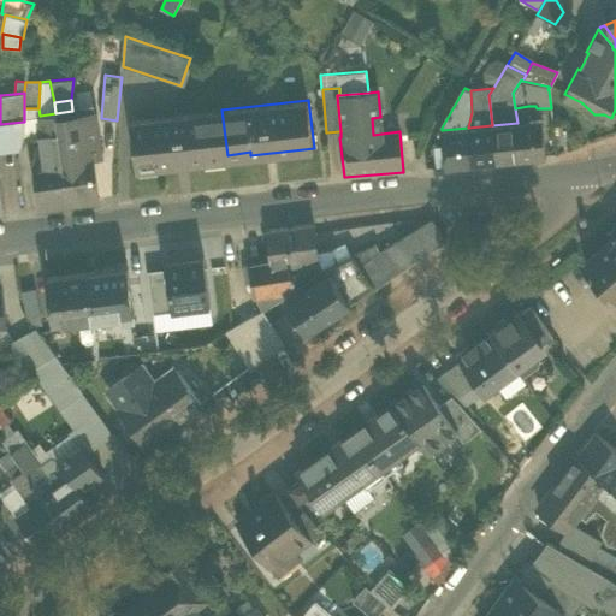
[(515,108),(517,123),(529,122),(528,106),(515,108)]
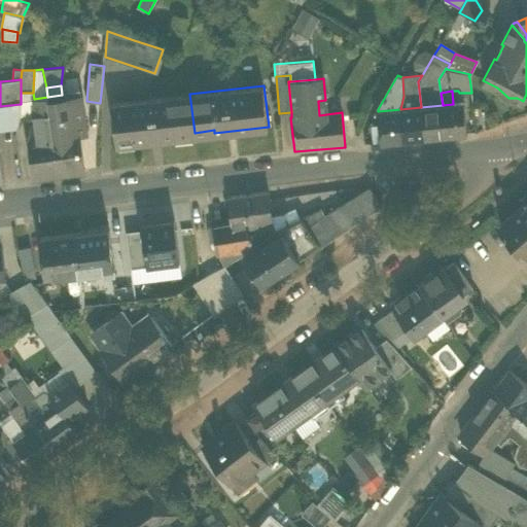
[(21,104),(20,119),(36,117),(34,99),(33,93),(21,93),(21,104)]
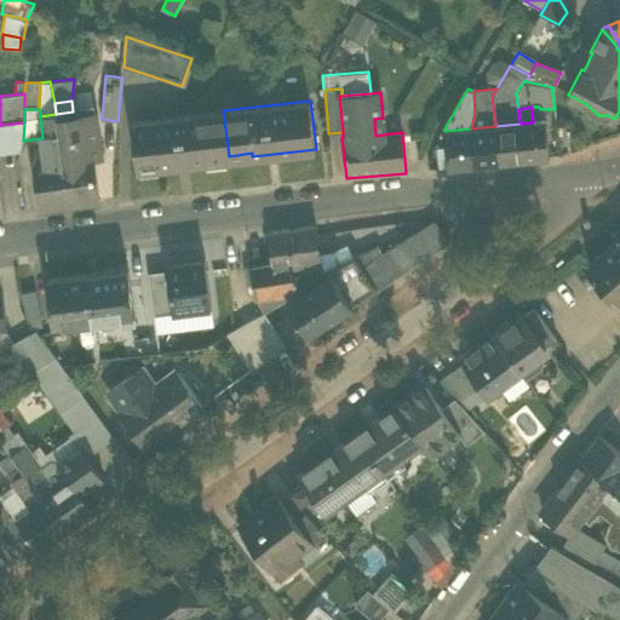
[(206,159),(229,156),(223,110),(133,120),(138,170),(207,161),(206,159)]
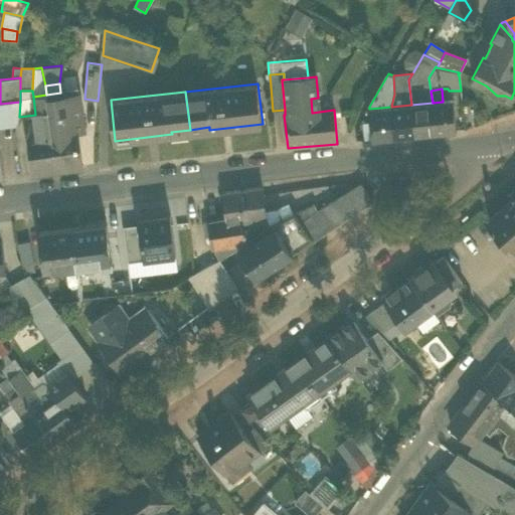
[(60,93),(46,95),(57,168),(81,165),(76,132),(84,131),(79,96),(64,98),(64,93),(60,93)]
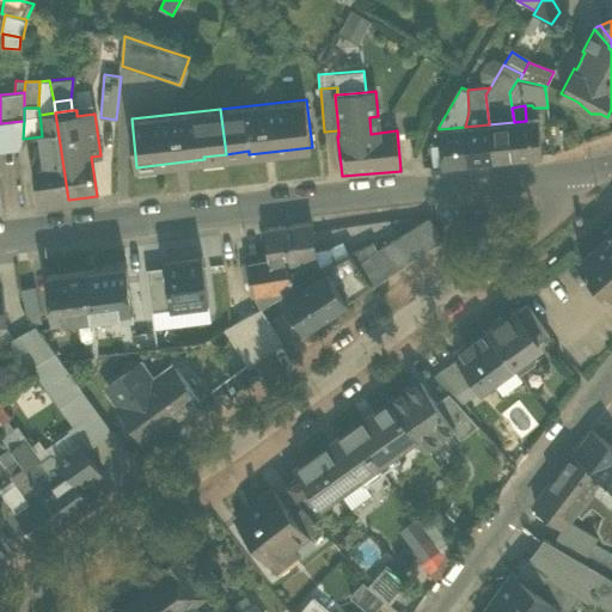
[(41,204),(68,200),(55,112),(40,115),(42,136),(43,145),(36,146),(35,160),(41,204)]
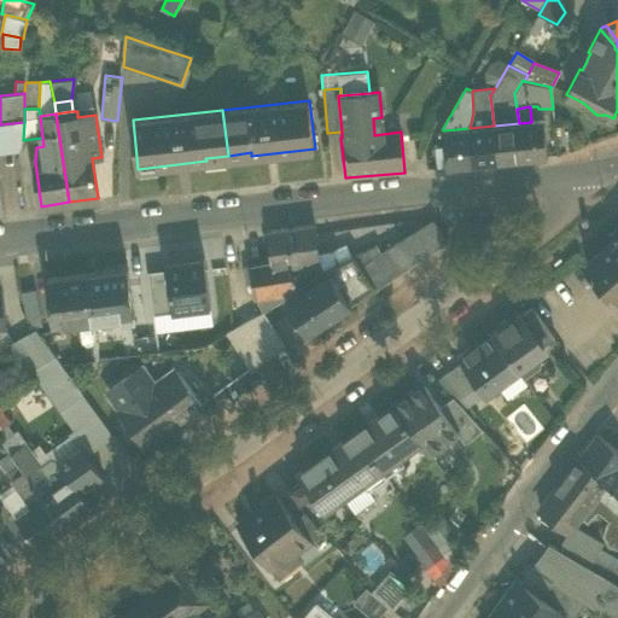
[(374,135),(383,134),(382,117),(373,118),(374,135)]
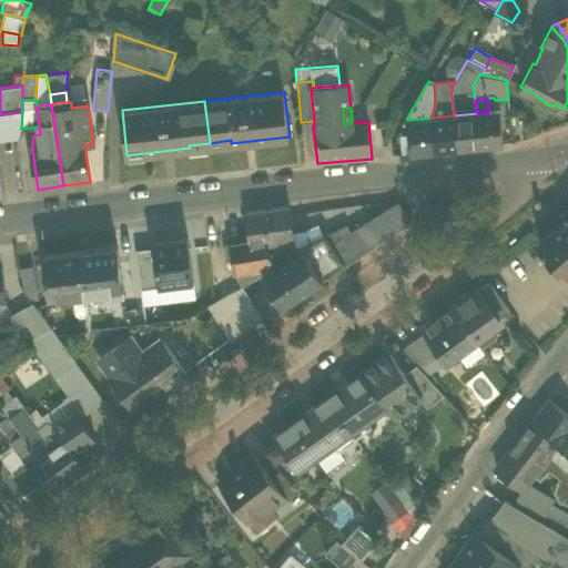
[(500,111),(488,112),(477,113),(480,146),(504,144),(500,111)]
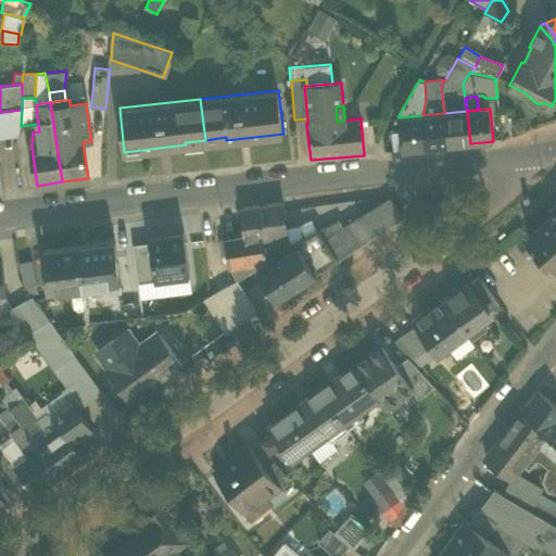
[(0,112),(0,137),(19,135),(21,126),(22,110),(0,112)]
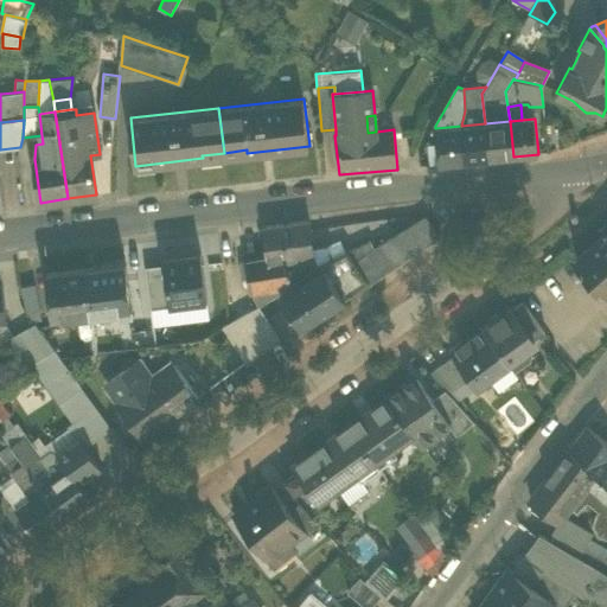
[(513,157),(510,121),(485,123),(490,159),(513,157)]
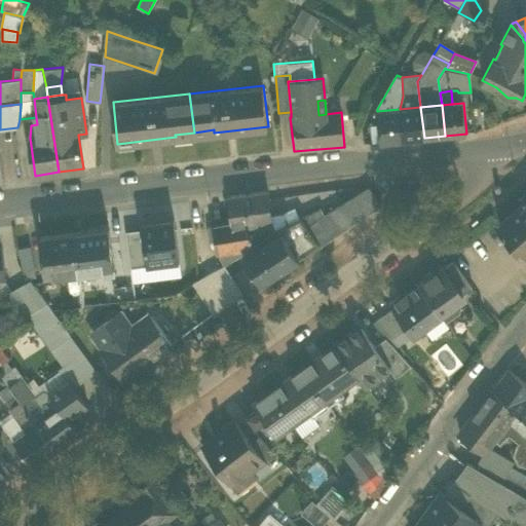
[(424,138),(420,107),(400,109),(403,140),(424,138)]
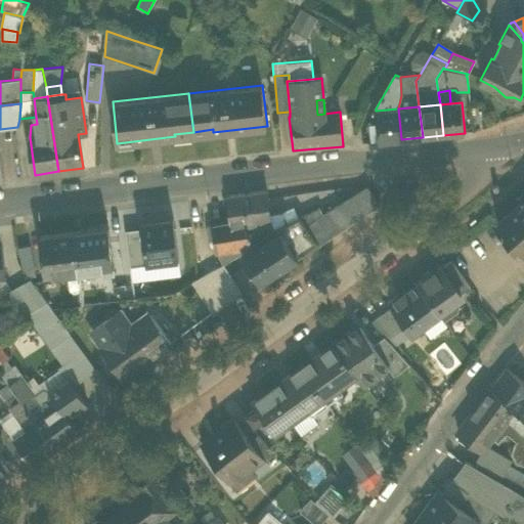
[(401,139),(398,108),(376,111),(379,141),(401,139)]
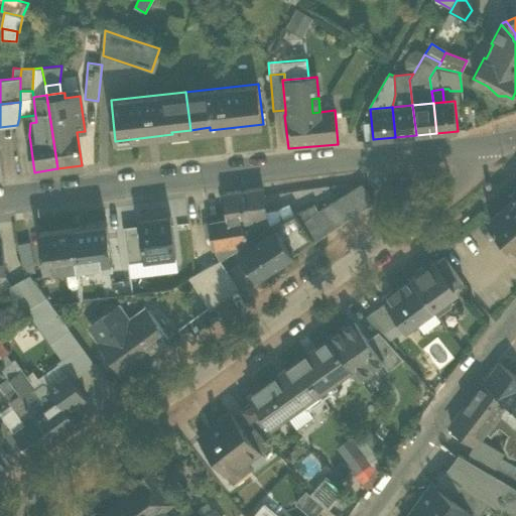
[(313,241),(314,242),(374,203),(362,183),(325,208),(324,207),(318,211),(315,205),(295,214),(313,241)]
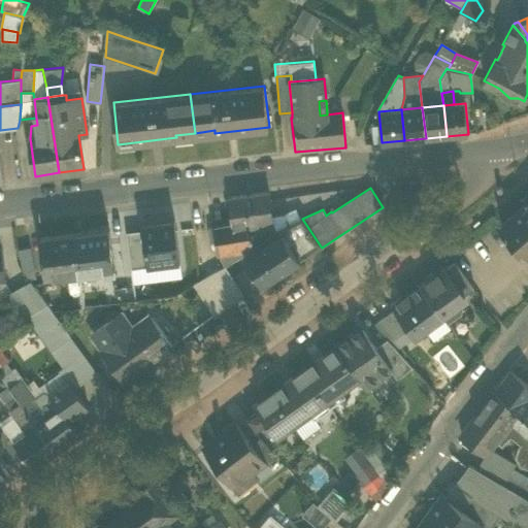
[(246,229),(272,225),(274,233),(281,229),(288,226),(285,215),(271,217),(268,193),(229,197),(232,223),(233,222),(234,231),(246,229)]
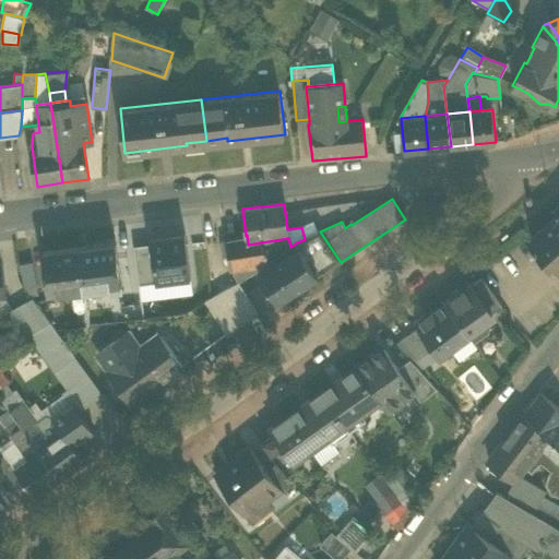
[(554,263),(558,269),(558,214),(558,213),(531,237),(540,248),(537,251),(550,265),(554,263)]
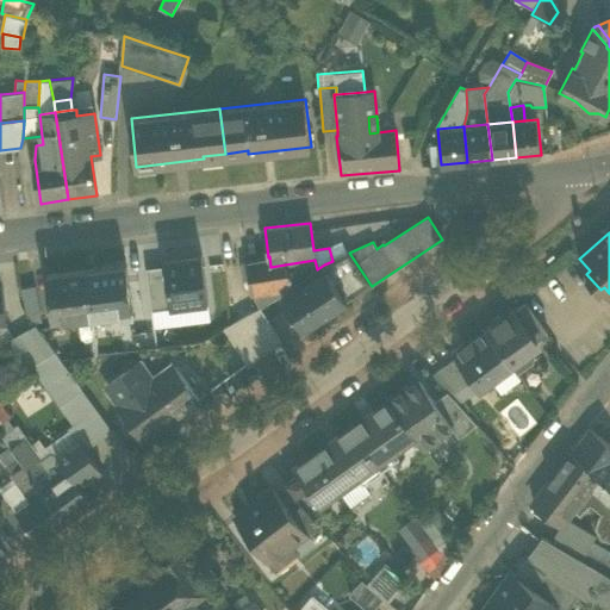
[(324,265),(327,269),(348,300),(371,285),(349,253),(332,261),(324,265)]
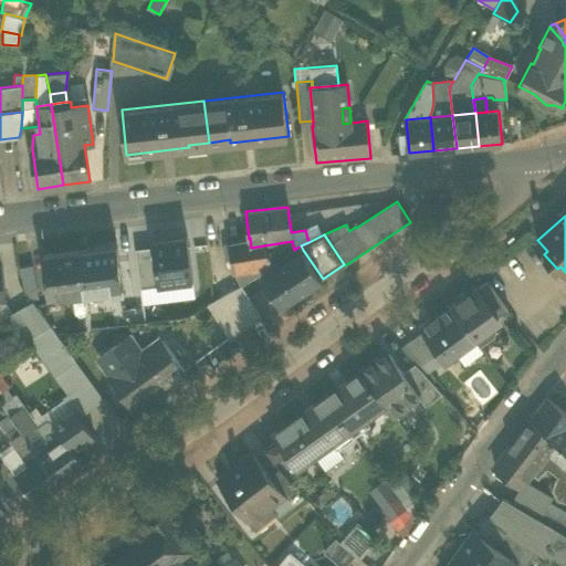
[(187,236),(153,240),(153,247),(158,285),(194,281),(187,236)]
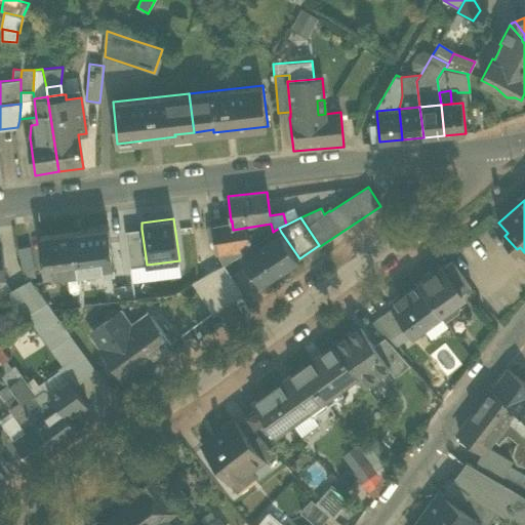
[(251,245),(245,228),(233,230),(232,220),(231,221),(213,225),(214,225),(208,226),(209,240),(215,239),(216,253),(217,253),(224,265),(251,245)]
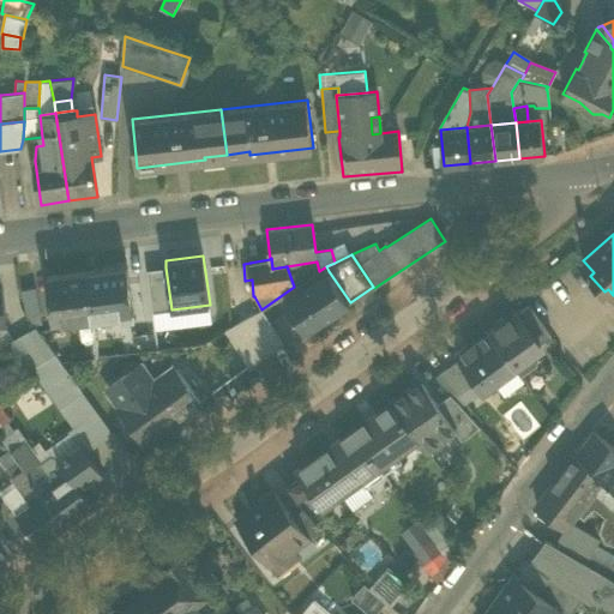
[(287,266),(294,287),(319,271),(317,262),(287,266)]
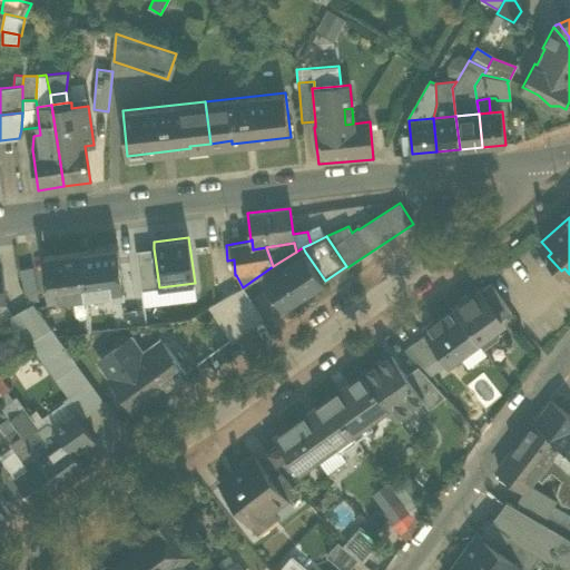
[(118,248),(80,253),(86,295),(111,292),(112,297),(125,296),(118,248)]
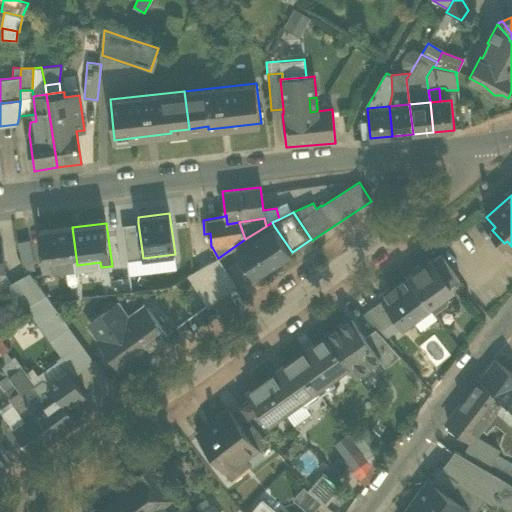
[(143,258),(138,223),(122,225),(127,260),(143,258)]
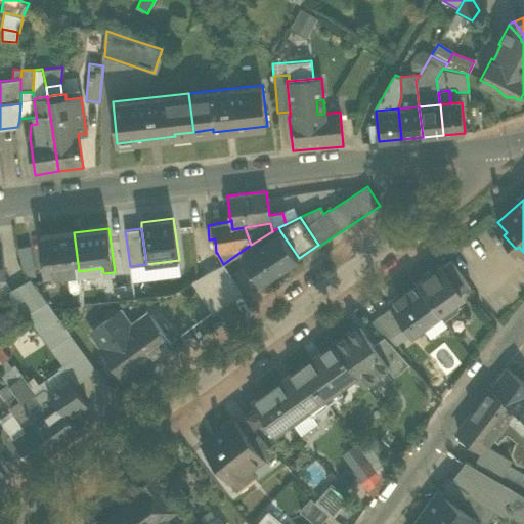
[(261,284),(299,258),(280,231),(243,256),(261,284)]
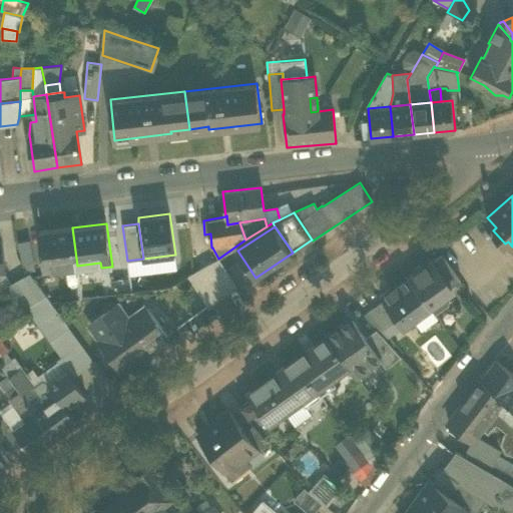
[(50,269),(77,266),(72,227),(39,231),(44,275),(51,274),(50,269)]
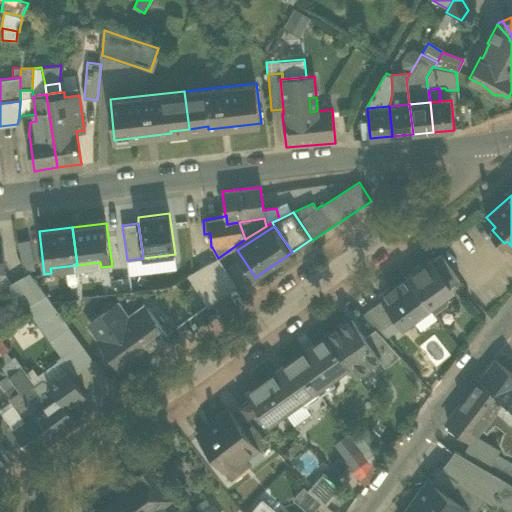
[(30,239),(18,241),(21,262),(33,261),(30,239)]
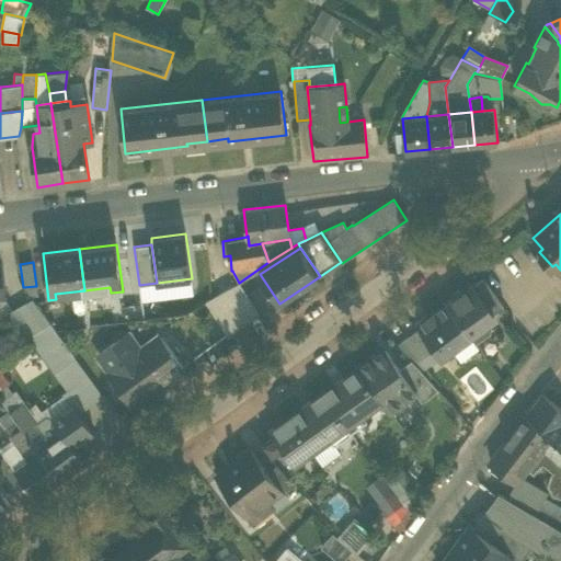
[(473,285),(494,315),(504,307),(484,277),(473,285)]
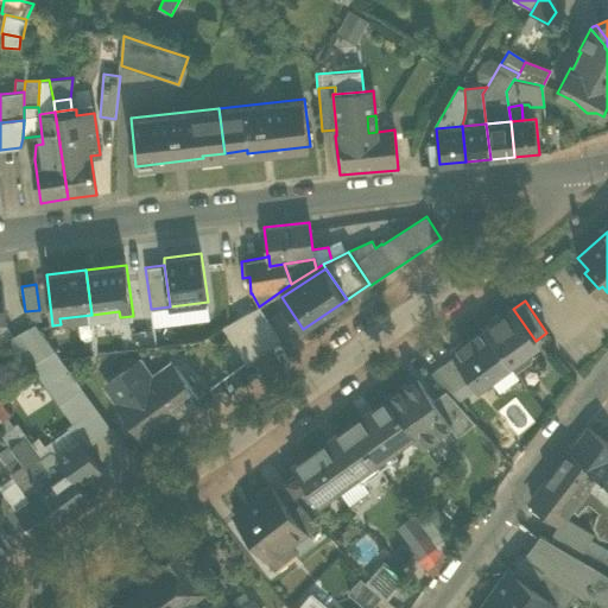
[(170,306),(151,309),(153,325),(209,320),(208,302),(170,306)]
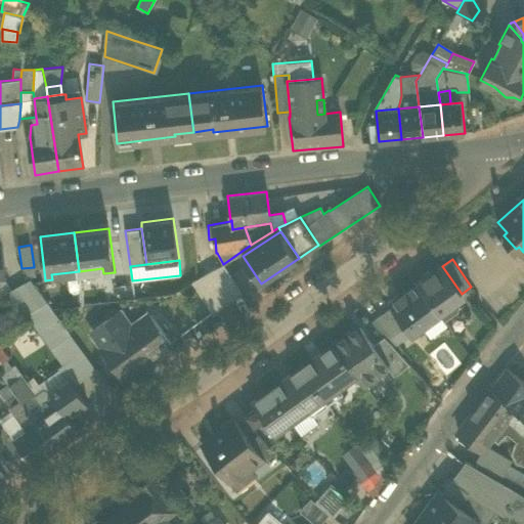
[(213,314),(243,293),(231,275),(223,264),(192,281),(213,314)]
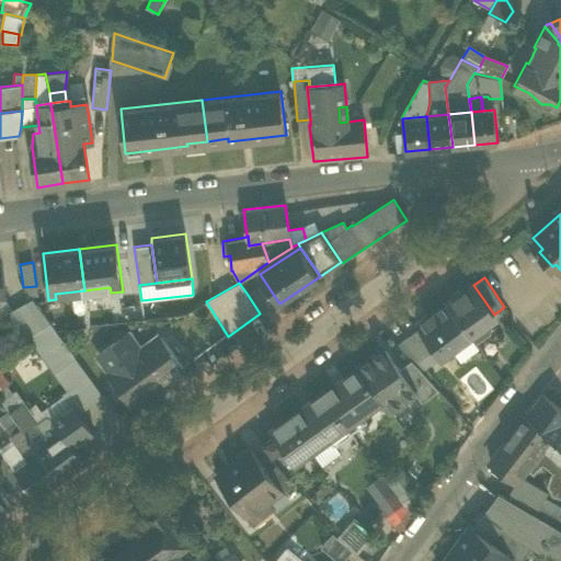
[(472,284),(447,302),(468,331),(471,336),(477,343),(491,332),(494,315),(473,285),(472,284)]
